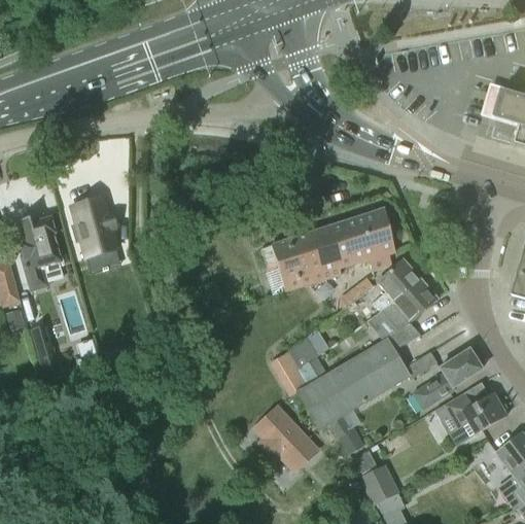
[(520,125),(515,142),(524,144),(524,93),(498,85),(489,116),(520,125)]
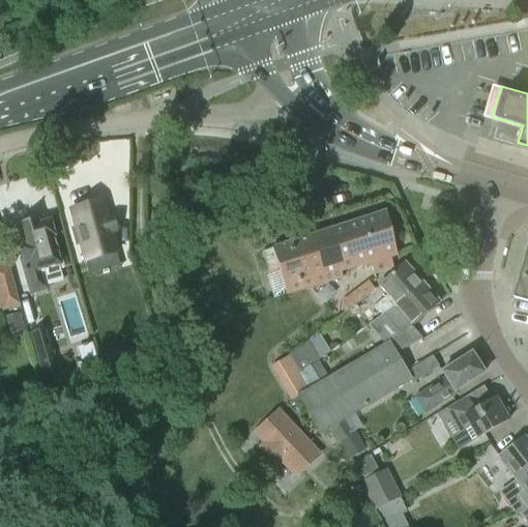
[(104,198),(72,206),(78,225),(74,227),(78,242),(83,240),(88,259),(118,250),(112,229),(113,229),(113,227),(112,228),(109,217),(110,217),(110,215),(109,216),(104,198)]
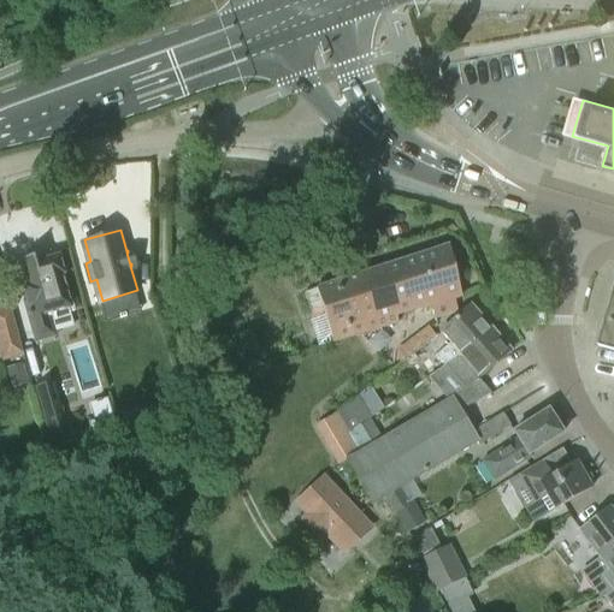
[(450,243),(375,267),(378,279),(369,283),(381,326),(402,319),(400,313),(432,302),(436,314),(459,308),(458,299),(460,299),(459,295),(466,293),(450,243)]
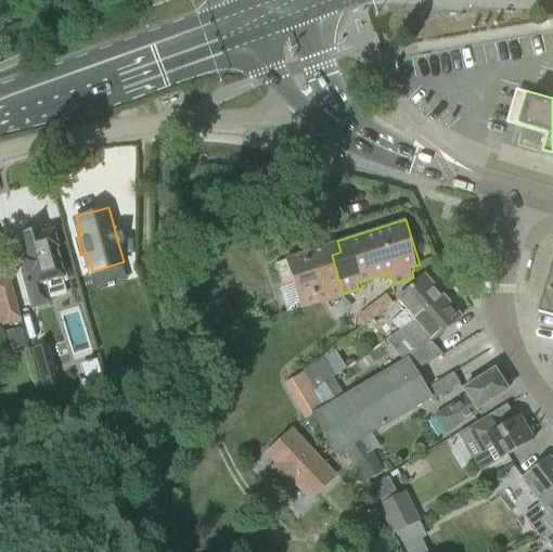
[(51,299),(46,279),(64,273),(55,244),(58,244),(53,229),(47,231),(44,226),(22,232),(28,256),(24,257),(26,268),(24,269),(34,305),(51,299)]
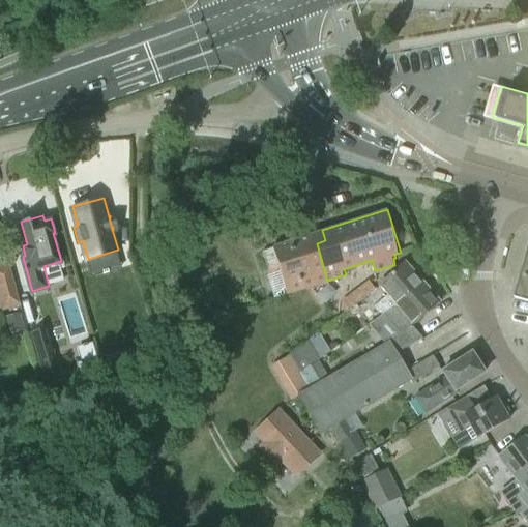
[(325,240),(322,230),(273,245),(280,265),(288,292),(327,281),(317,243),(325,240)]
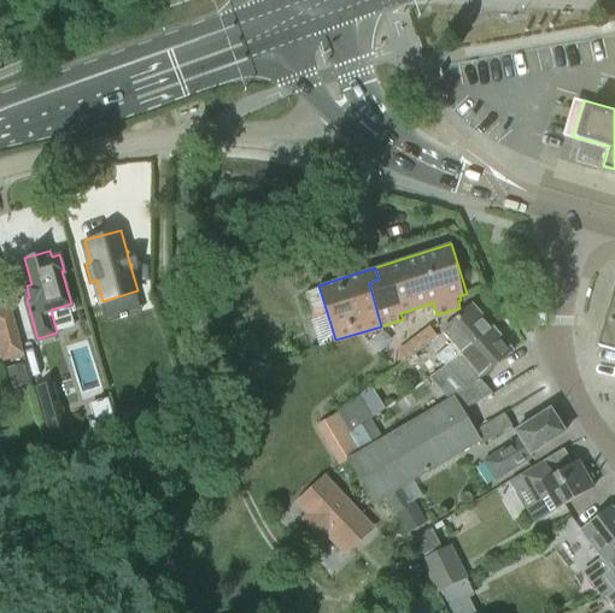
[(614,299),(604,332),(601,345),(614,348),(614,299)]
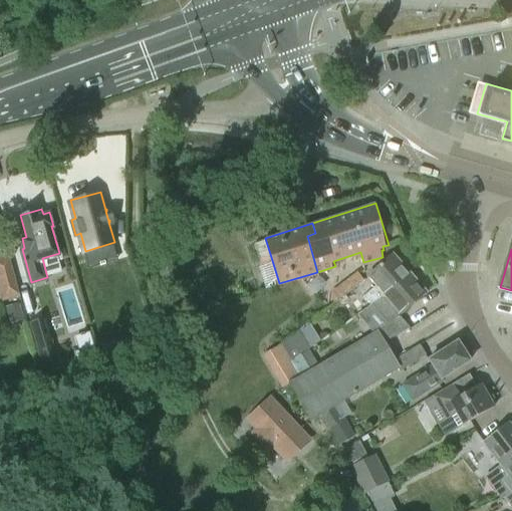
[(371,303),(372,302),(386,292),(410,271),(394,253),(368,274),(376,283),(364,294),(371,303)]
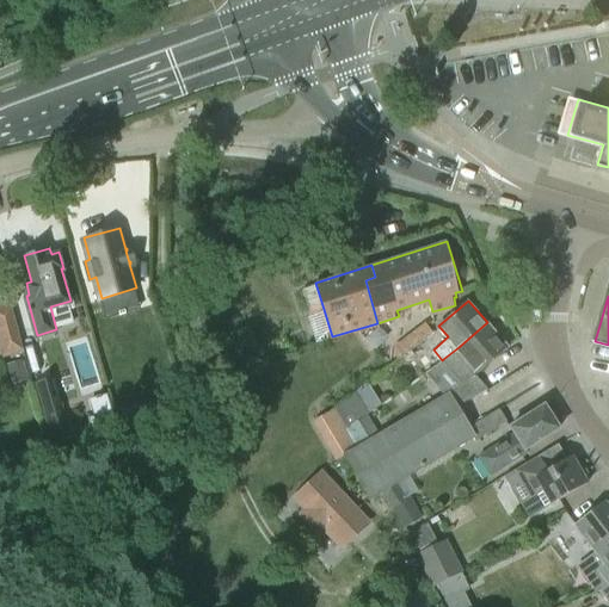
[(424,319),(392,345),(400,355),(432,329),(424,319)]
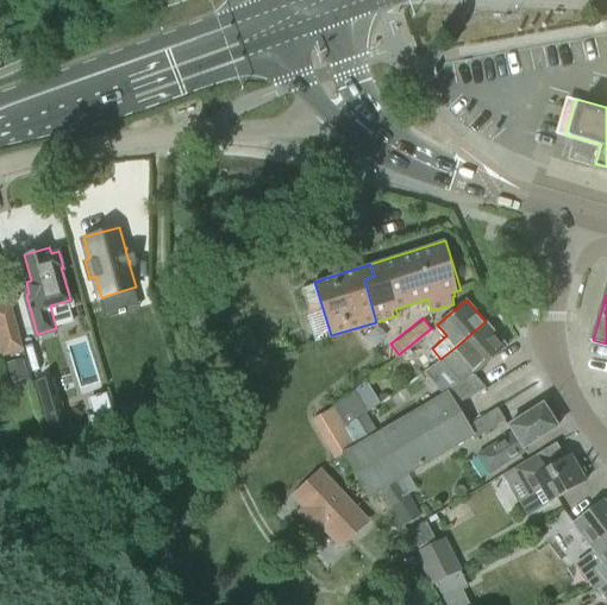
[(457,346),(442,358),(462,383),(470,375),(473,377),(475,373),(474,372),(506,344),(486,321),(457,346)]
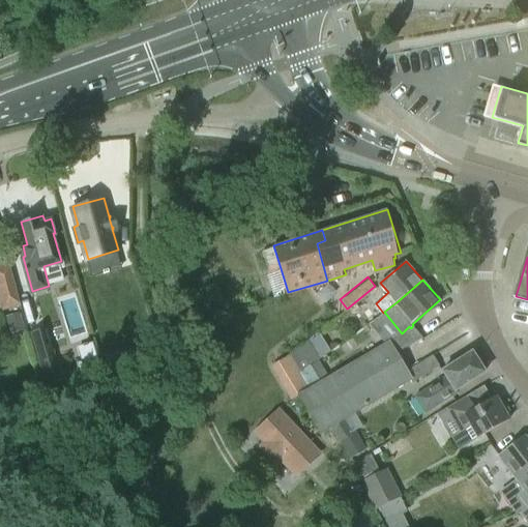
[(17,290),(1,294),(4,309),(21,304),(17,290)]
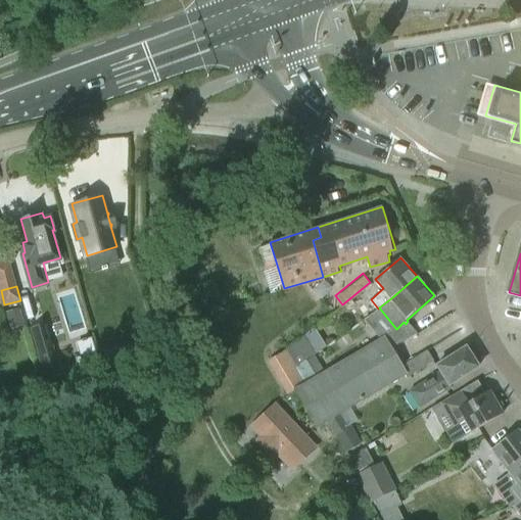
[(20,306),(7,310),(12,328),(26,324),(20,306)]
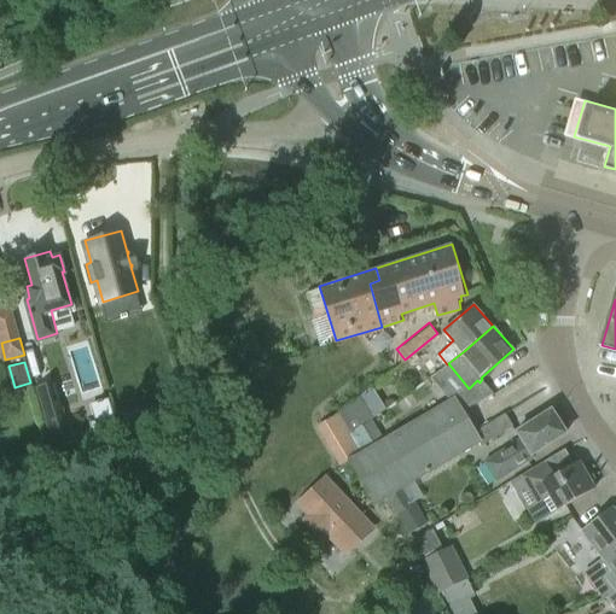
[(67,416),(56,379),(36,385),(47,422),(67,416)]
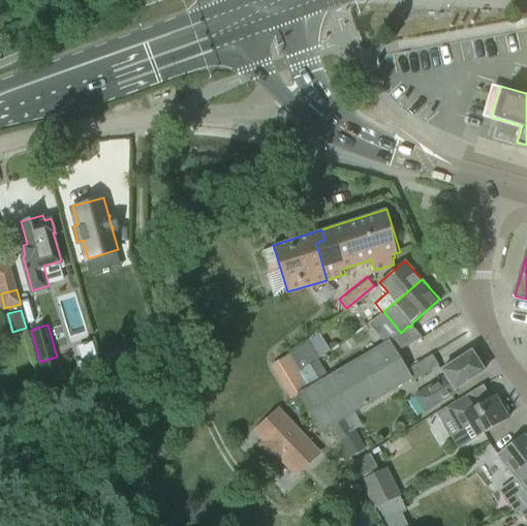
[(290,353),(300,368),(301,369),(318,357),(318,358),(322,354),(311,336),(307,340),(290,353)]
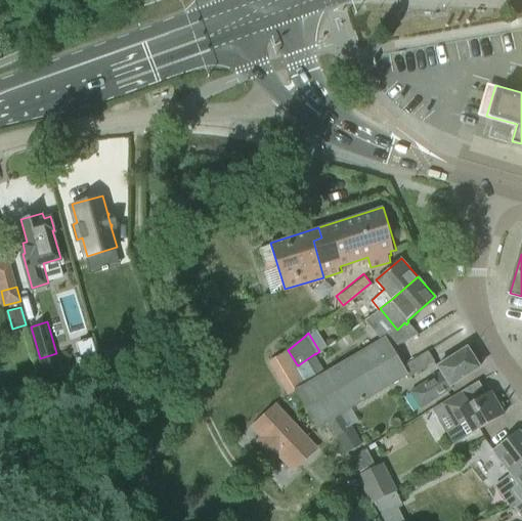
[(327,373),(307,384),(298,390),(318,424),(406,373),(402,365),(385,338),(327,373)]
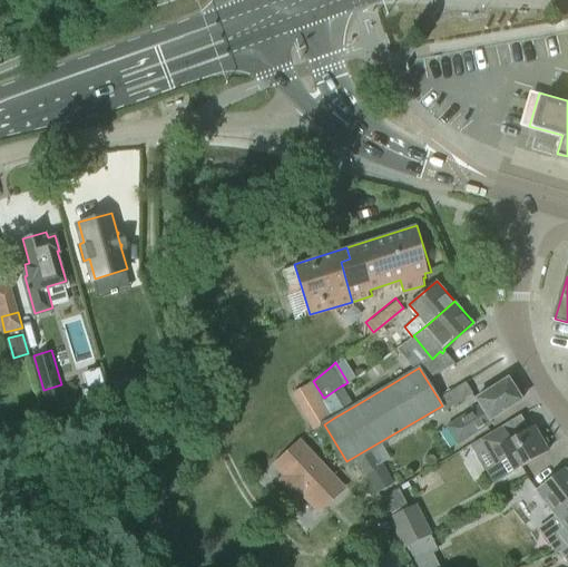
[(480,402),(446,423),(449,428),(457,440),(468,433),(491,419),(522,399),(508,377),(477,397),(480,402)]
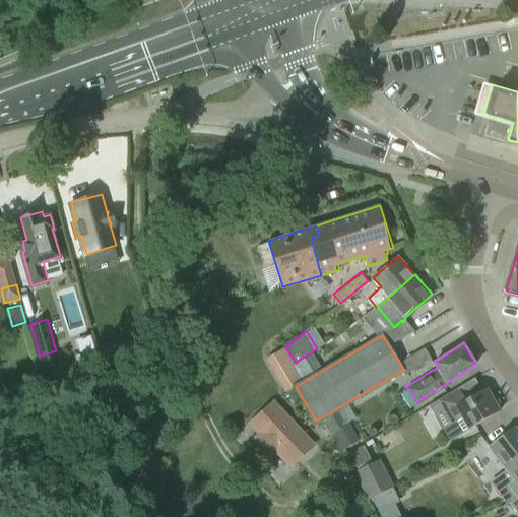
[(112,344),(103,346),(106,359),(115,356),(112,344)]
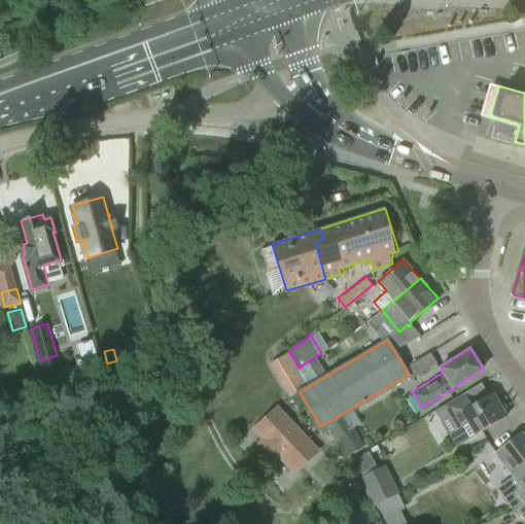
[(431,351),(405,368),(409,375),(411,379),(438,361),(431,351)]
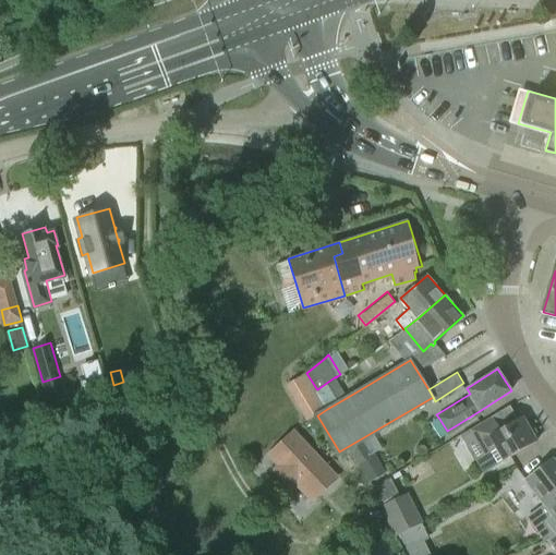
[(101,375),(82,381),(85,395),(106,388),(101,375)]
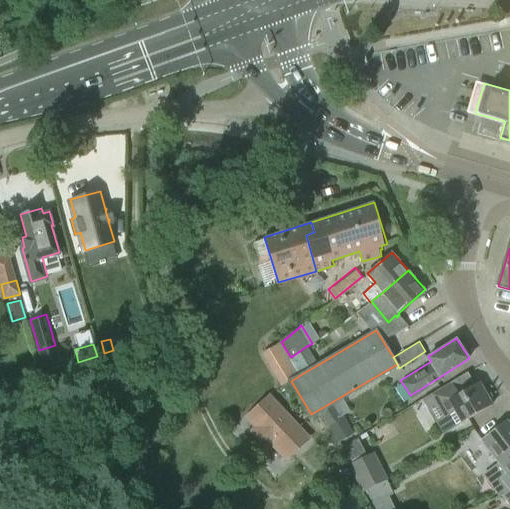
[(300,375),(319,364),(308,346),(308,345),(291,357),(290,356),(289,357),(300,375)]
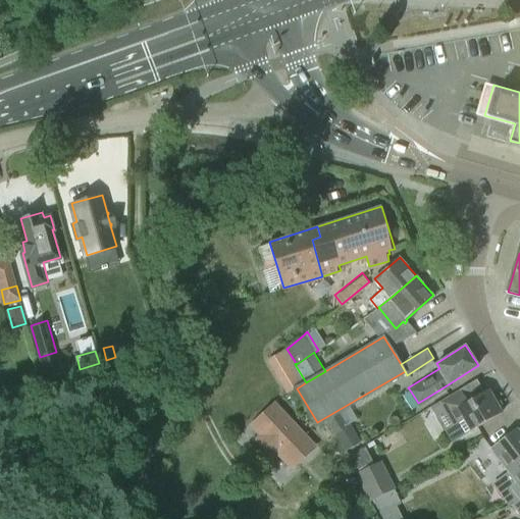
[(295,364),(276,375),(288,393),(306,382),(295,364)]
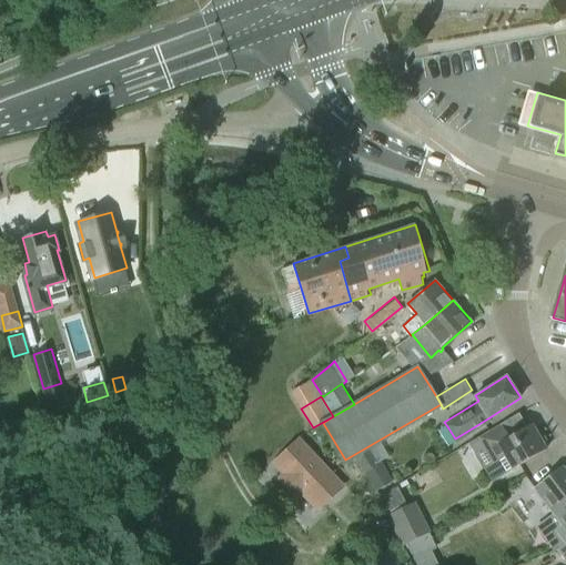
[(506,439),(498,425),(502,424),(501,422),(482,434),(479,436),(494,461),(504,455),(511,468),(547,447),(545,444),(547,443),(547,439),(545,435),(541,432),(538,434),(532,423),(506,439)]
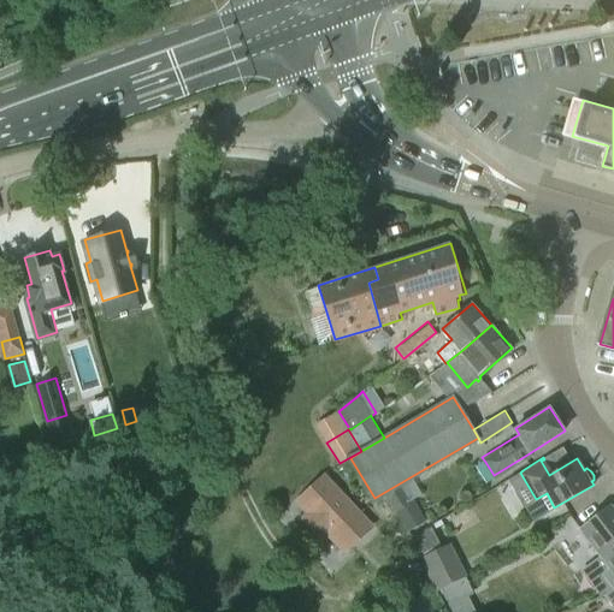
[(322,480),(295,500),(306,512),(299,518),(313,536),(320,530),(335,550),(361,529),(322,480)]
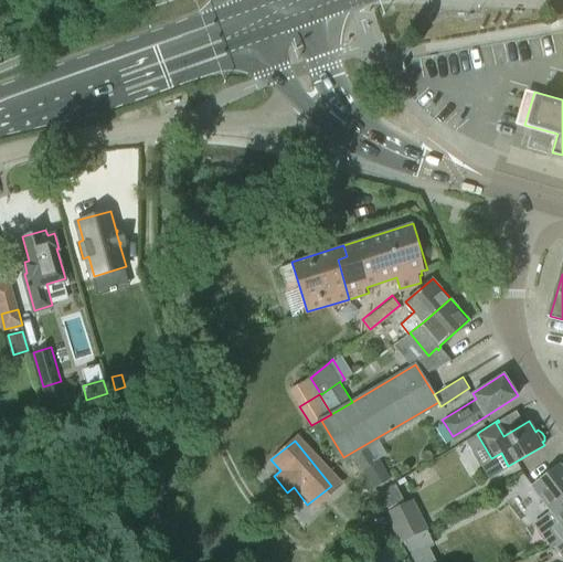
[(368,446),(353,454),(362,468),(363,467),(375,459),(368,446)]
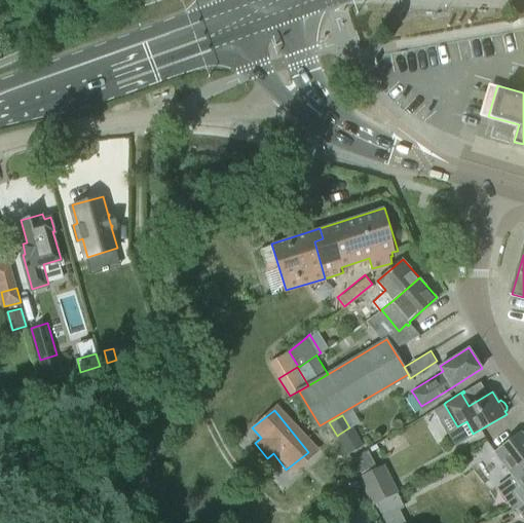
[(349,427),(338,435),(348,451),(364,442),(353,425),(349,427)]
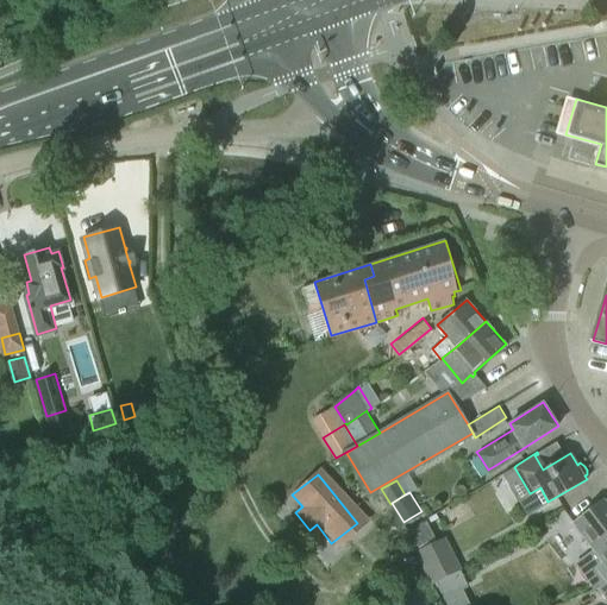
[(606,502),(604,498),(574,521),(606,563),(606,502)]
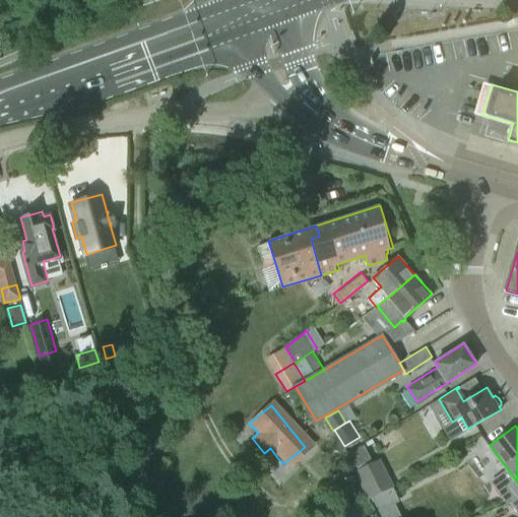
[(395,486),(381,457),(354,470),(369,499),(374,497),(392,487),(395,486)]
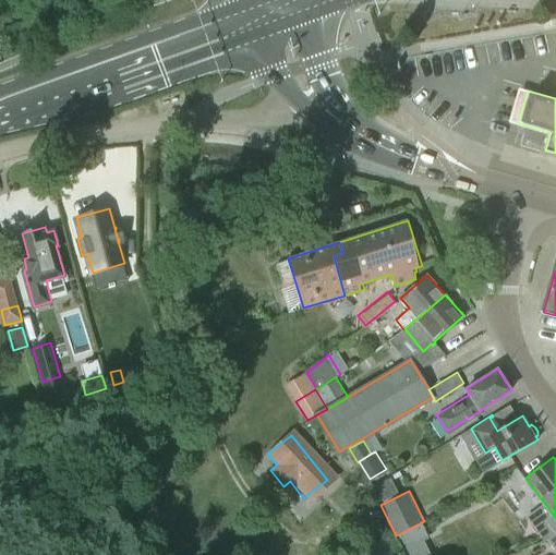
[(495,518),(516,541),(546,513),(526,491),(495,518)]
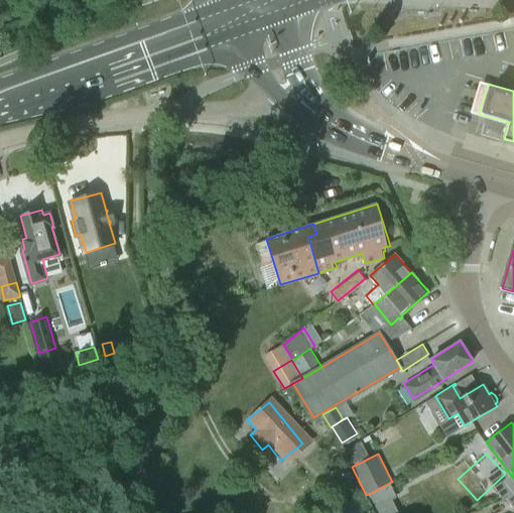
[(389,483),(371,493),(377,504),(395,495),(389,483)]
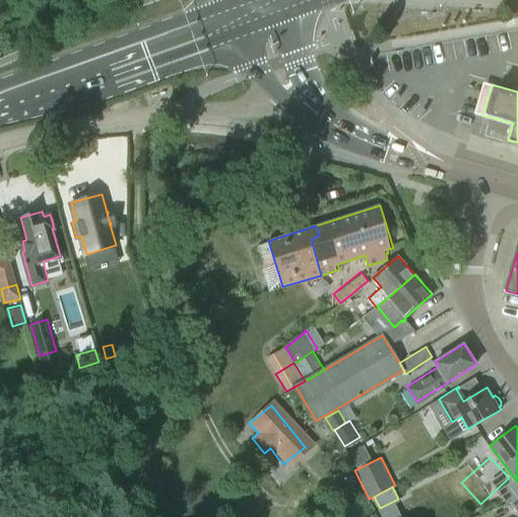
[(328,515),(329,516),(368,516),(361,500),(328,515)]
